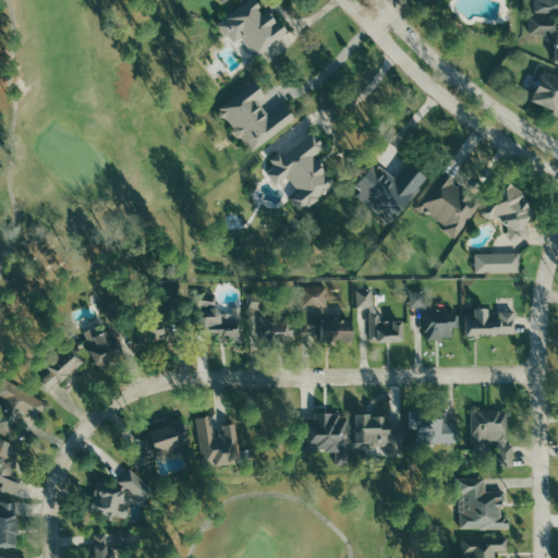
[(291,33),(282,20),(278,22),(270,9),(265,12),(256,0),(251,0),(219,22),(233,44),(244,36),(256,56),(291,33)]
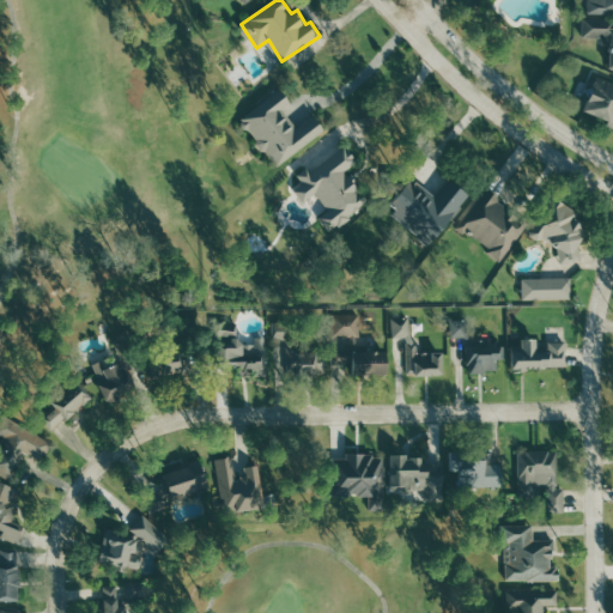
[(612,0),(589,0),(589,14),(612,13),(612,0)]
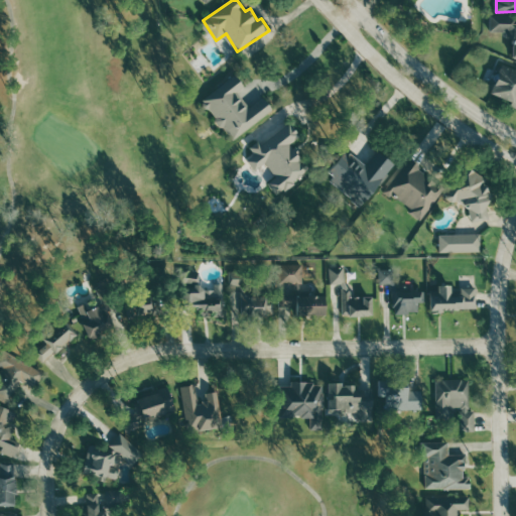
[(514,56),(515,56),(515,15),(492,16),(492,31),(515,31),(514,56)]
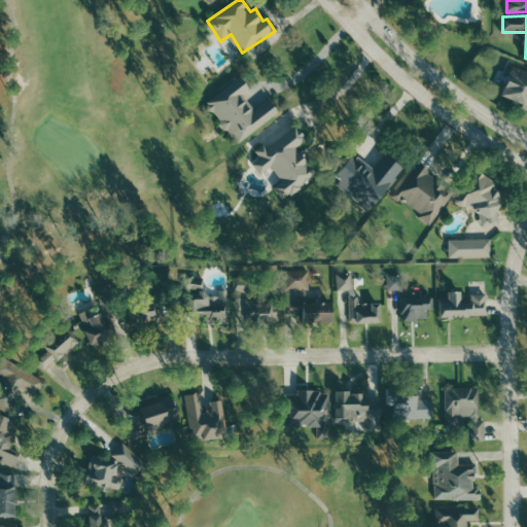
[(526,70),(514,66),(503,96),(525,103),(523,109),(526,110),(526,70)]
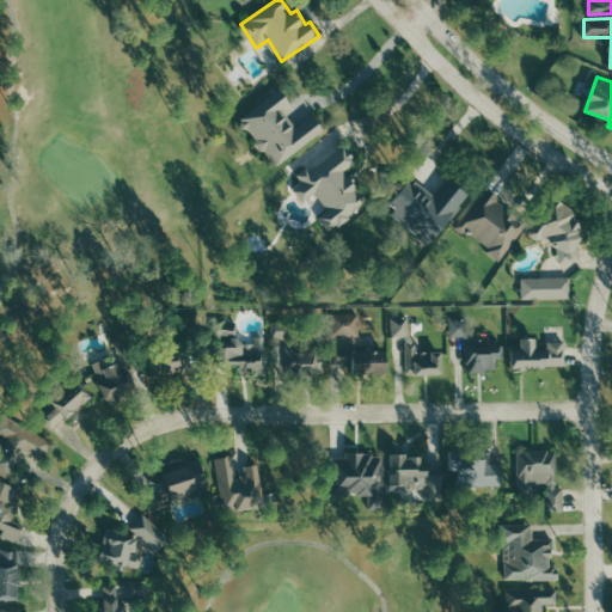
[(276,166),(325,129),(316,116),(298,128),(285,110),(293,104),(286,95),(245,126),(276,166)]
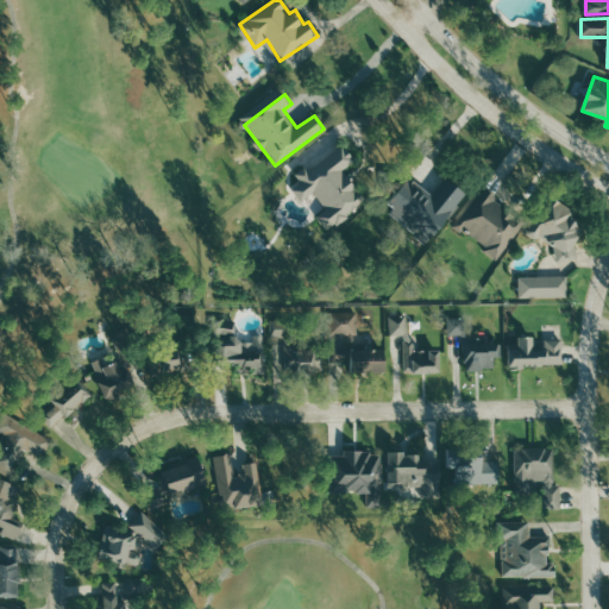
[(366,205),(345,169),(356,162),(345,145),(297,175),(301,182),(293,187),(302,201),(316,193),(327,209),(320,214),(328,228),(366,205)]
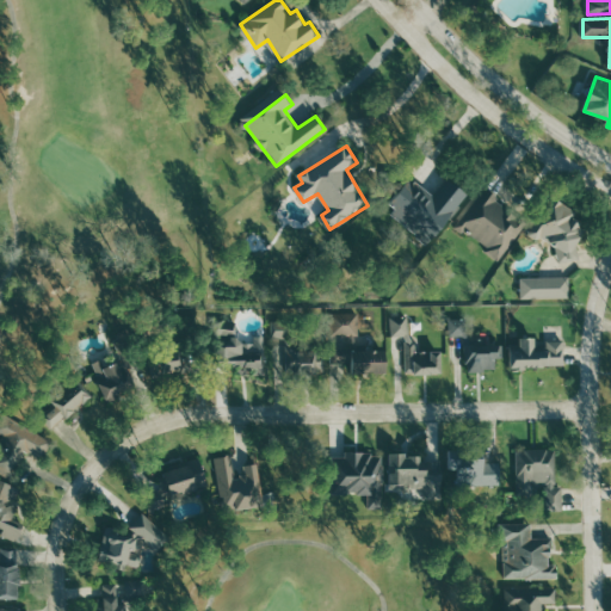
[(430,244),(470,193),(450,177),(436,196),(412,177),(387,208),(430,244)]
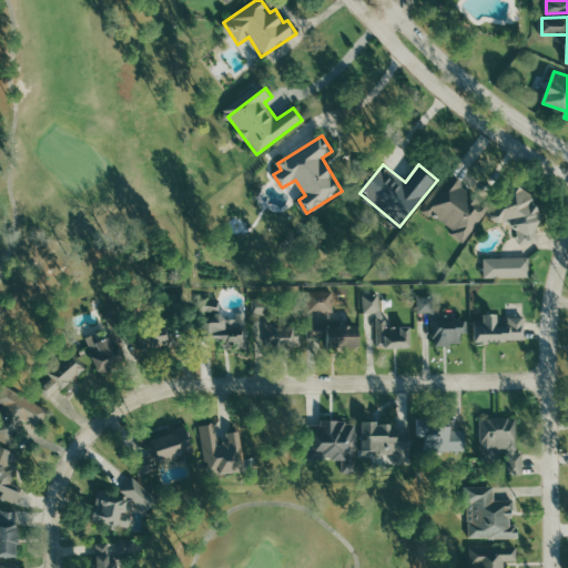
[(465,243),(492,206),(450,176),(426,210),(455,231),(453,234),(465,243)]
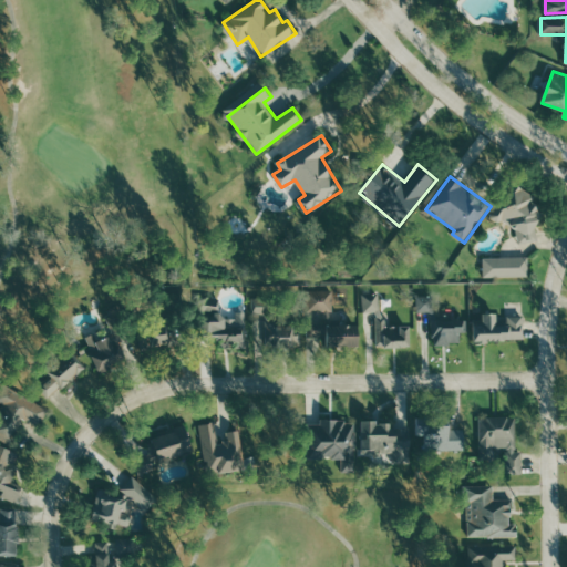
[(536,223),(539,223),(535,186),(514,188),(516,203),(491,206),(493,223),(515,219),(518,244),(539,241),(536,223)]
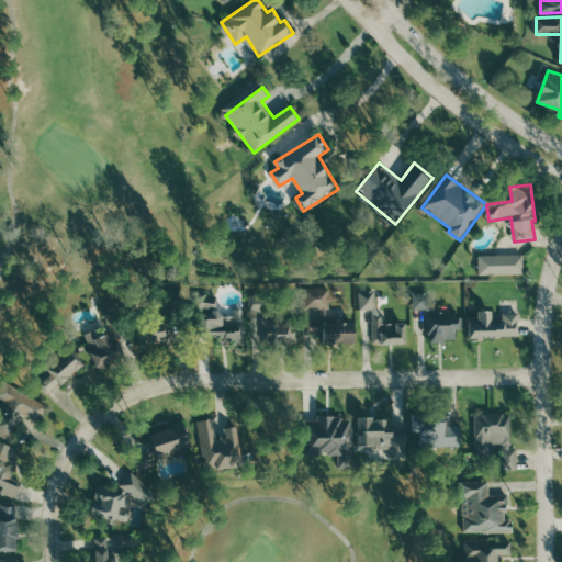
[(524,255),(480,255),(481,274),(524,274),(524,255)]
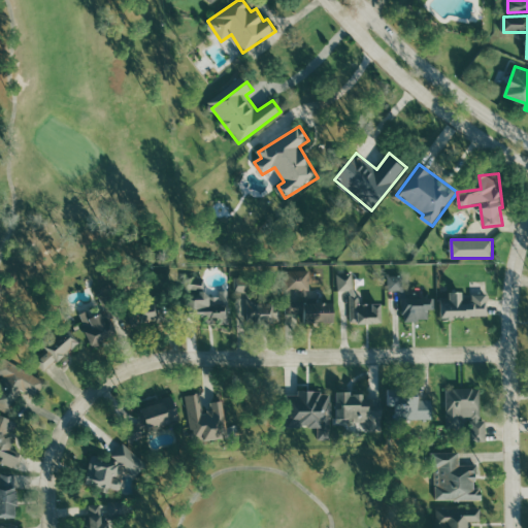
[(312,271),(289,270),(288,319),(334,321),(335,300),(311,300),(312,271)]
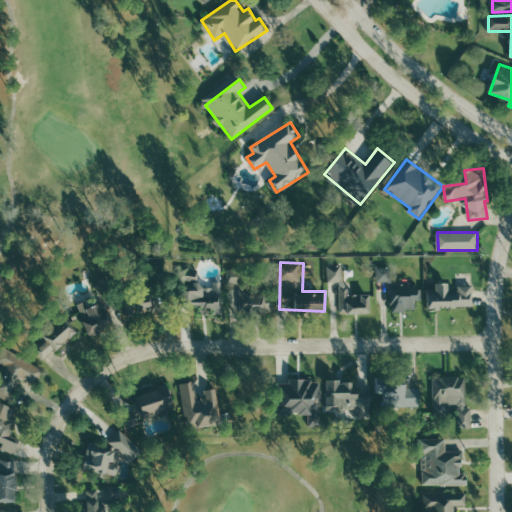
[(329,282),(340,281),(341,314),(371,312),(370,295),(347,296),(346,265),(328,266),(329,282)]
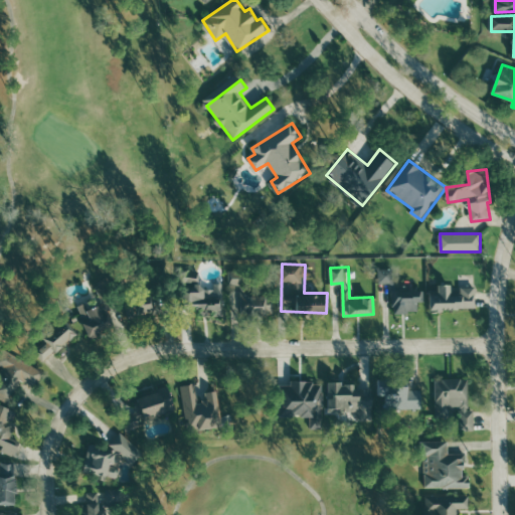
[(231,316),(232,288),(242,288),(241,307),(244,314),(273,314),(274,296),(250,296),(247,286),(247,282),(243,271),(229,271),(223,284),(216,284),(216,287),(199,287),(200,271),(185,270),(185,283),(182,289),(181,299),(185,309),(198,309),(200,315),(231,316)]
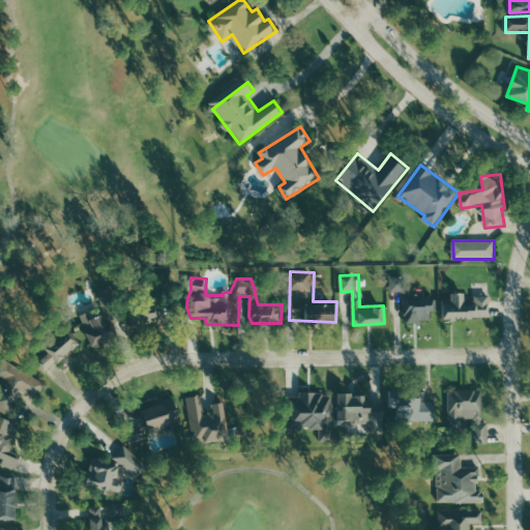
[(406,277),(390,277),(391,292),(406,291),(406,277)]
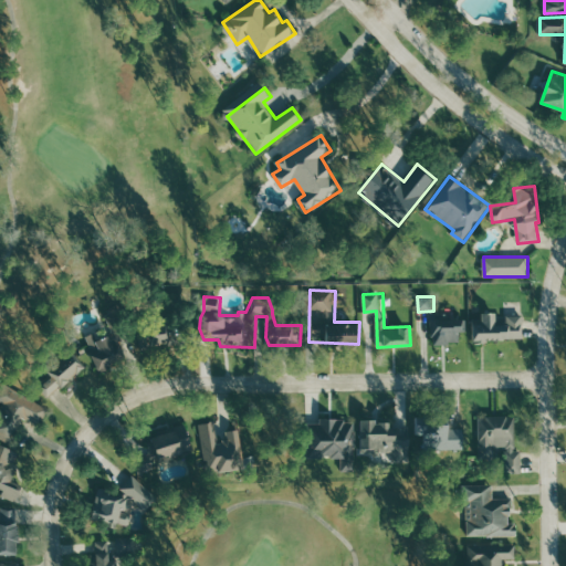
[(523,315),(507,315),(507,325),(498,325),(498,313),(483,313),(483,323),(474,323),(474,341),(524,341),(523,315)]
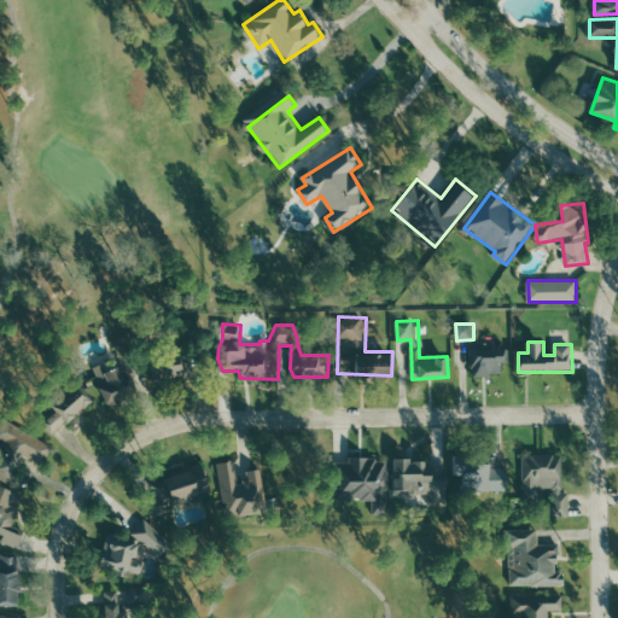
[(509,348),(472,349),(473,375),(503,375),(503,362),(511,361),(509,348)]
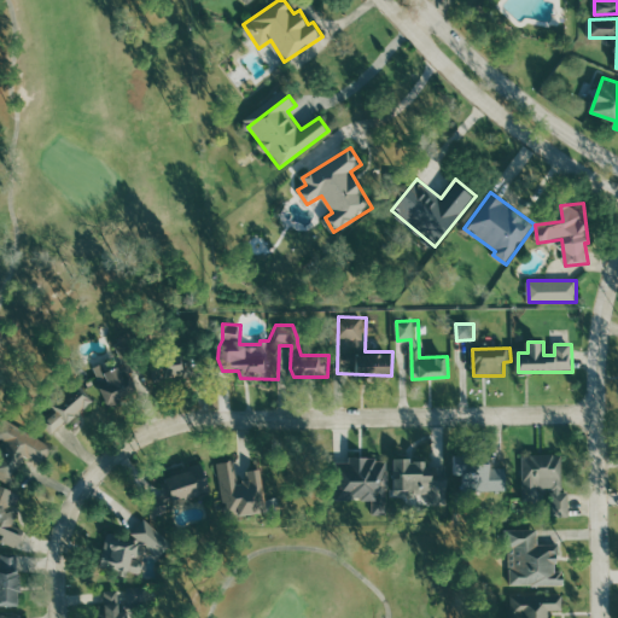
[(156,378),(185,374),(182,353),(152,356),(156,378)]
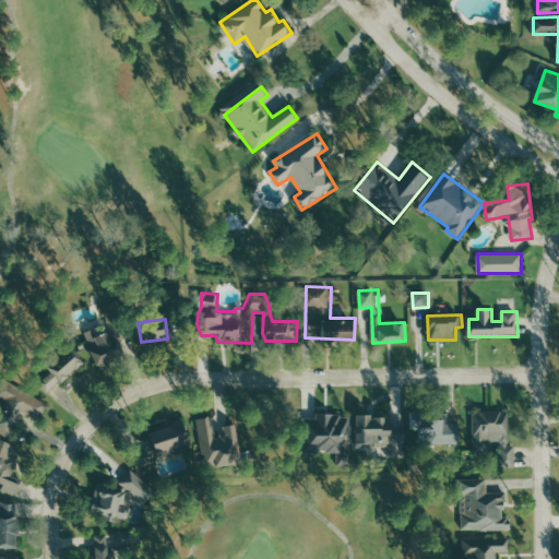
[(85,336),(99,367),(125,355),(110,324),(85,336)]
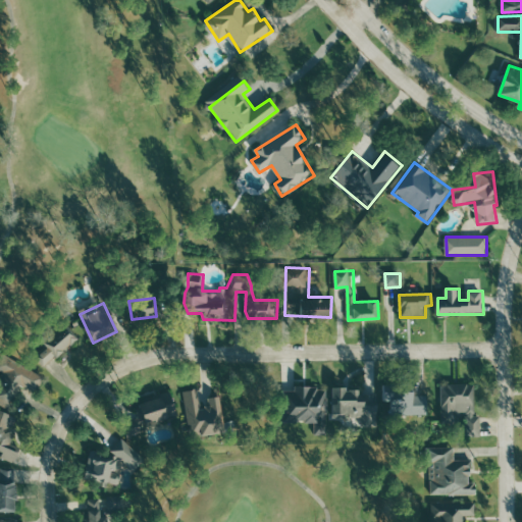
[(48,348),(37,356),(44,366),(80,340),(67,323),(43,341),(48,348)]
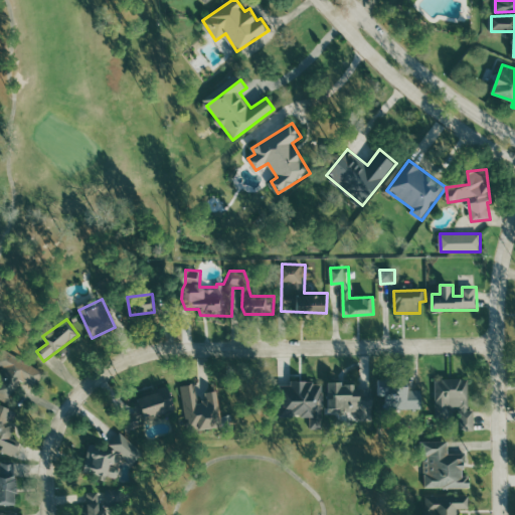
[(45,372),(5,349),(0,357),(0,365),(4,367),(0,374),(0,398),(8,403),(22,379),(36,387),(45,372)]
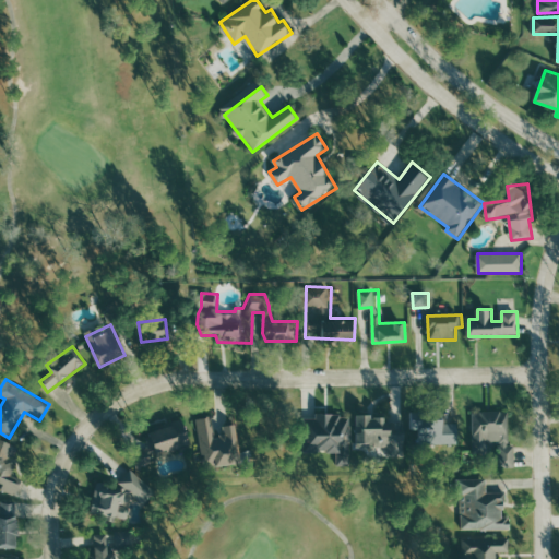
[(510,411),(474,411),(474,452),(488,452),(488,441),(500,441),(499,467),(515,467),(515,445),(510,445),(510,411)]
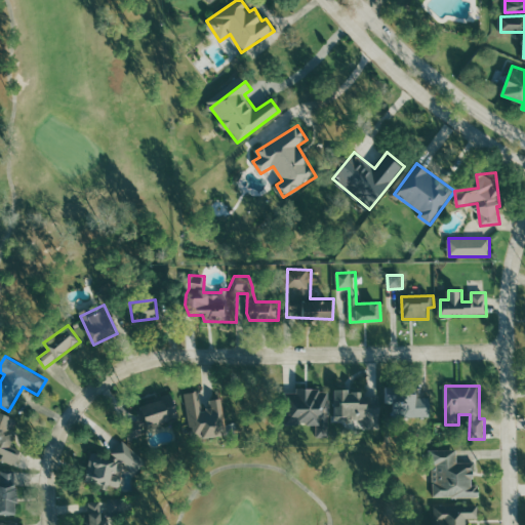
[(330,389),(297,389),(297,393),(286,392),(286,421),(318,421),(317,437),(330,437),(330,389)]
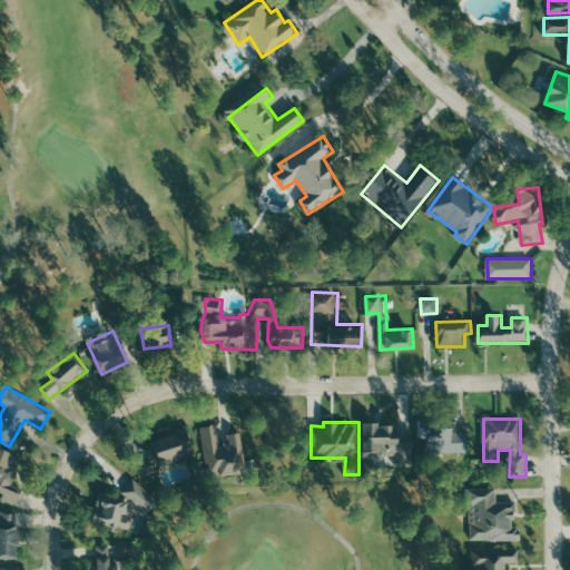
[(202,426),(209,477),(248,471),(243,432),(229,434),(232,444),(220,446),(217,424),(202,426)]
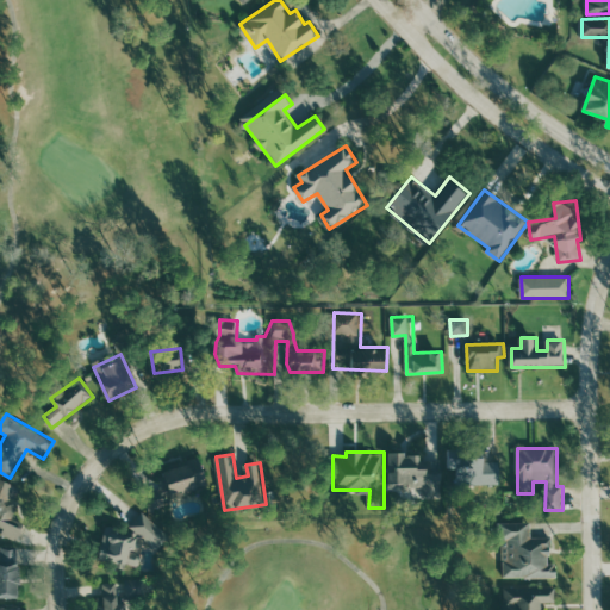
[(388,485),(424,486),(424,498),(442,498),(443,456),(390,455),(388,485)]
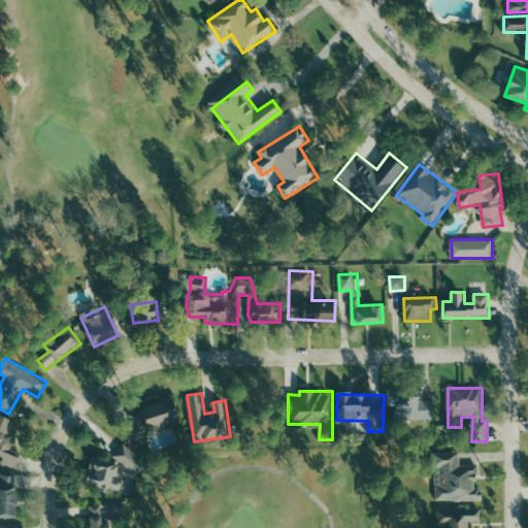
[(434,396),(390,397),(390,405),(397,405),(397,420),(435,419),(434,396)]
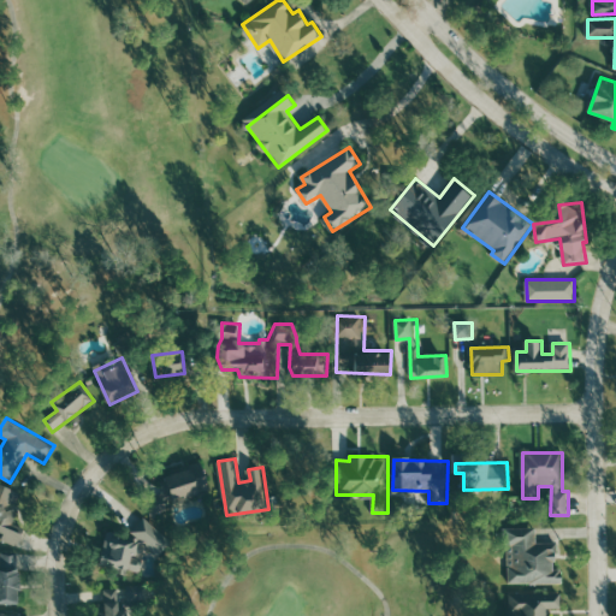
[(166,477),(173,501),(202,491),(194,467),(166,477)]
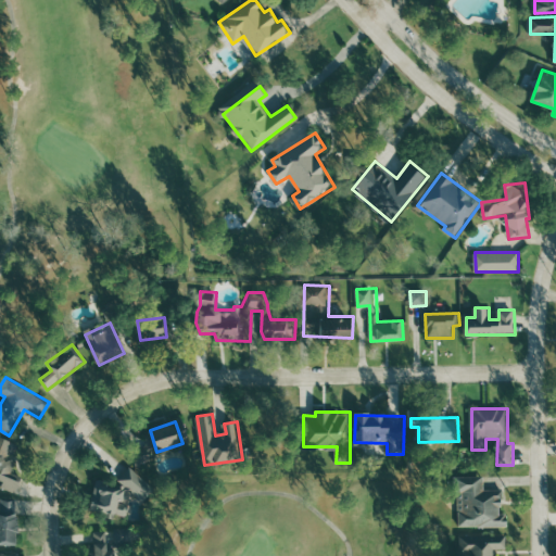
[(16,444),(0,436),(0,483),(16,491),(23,479),(11,474),(17,459),(11,456),(16,444)]
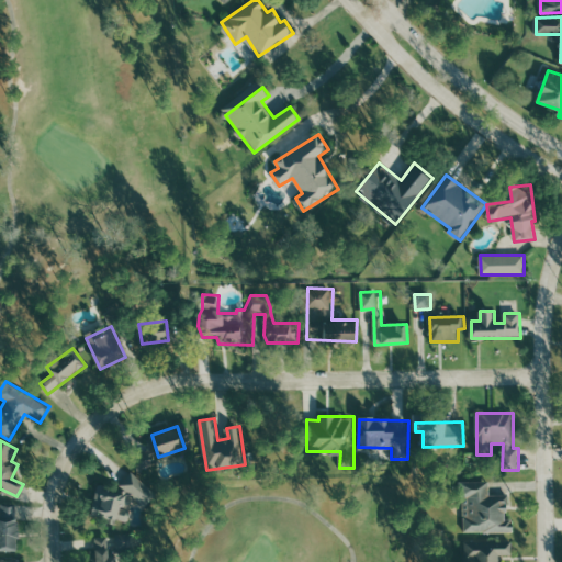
[(98,486),(92,517),(128,525),(133,502),(150,505),(155,484),(125,478),(122,492),(98,486)]
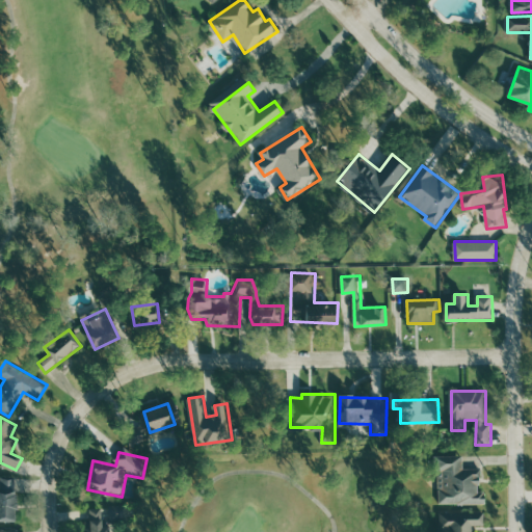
[(439,504),(486,504),(486,490),(481,490),(481,469),(463,469),(463,455),(439,455),(439,504)]
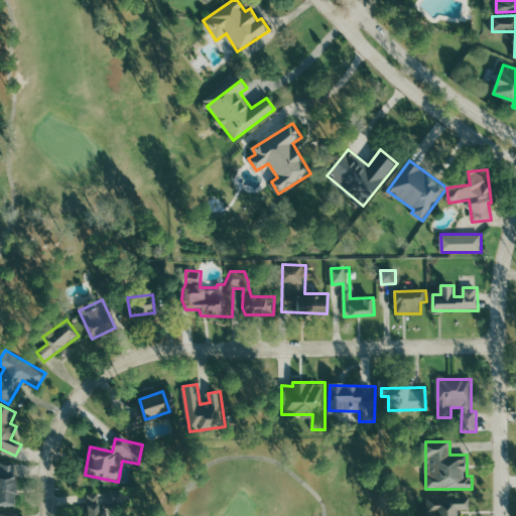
[(0,506),(18,505),(15,461),(0,462),(0,506)]
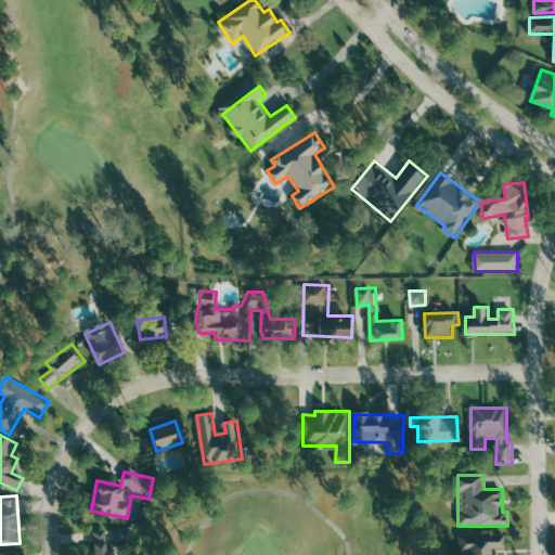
[(115,554),(115,542),(133,542),(133,527),(112,527),(112,530),(94,531),(94,544),(90,544),(90,554),(115,554)]
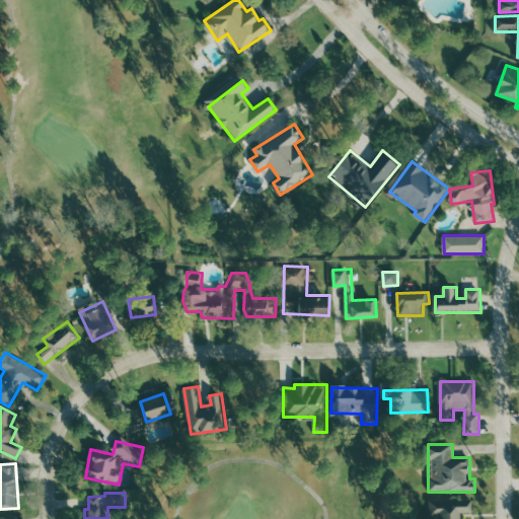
[(464,518),(464,513),(474,513),(474,500),(430,500),(430,518),(464,518)]
